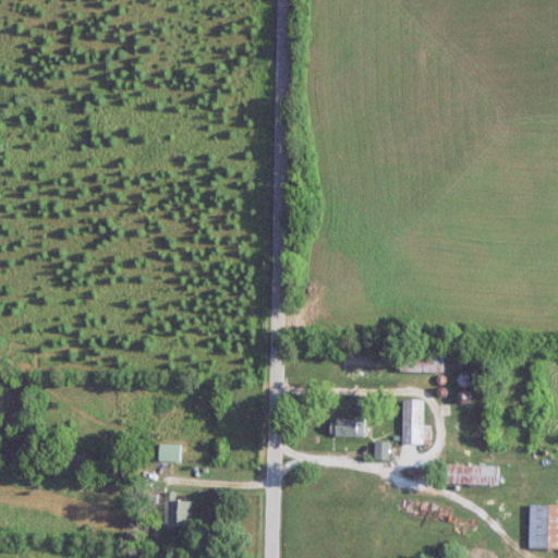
[(445,373),(445,349),(400,349),(400,373),(445,373)]
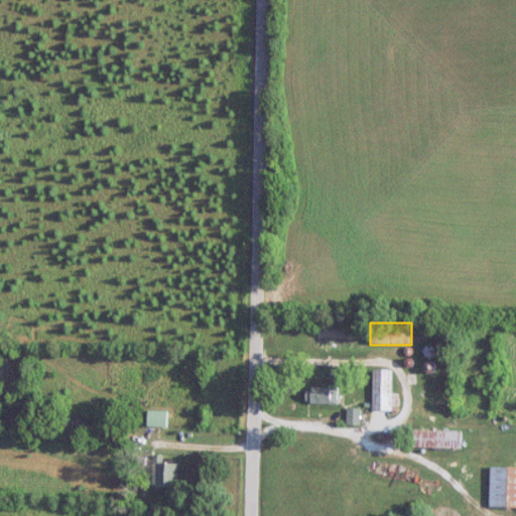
[(392,371),(373,371),(373,411),(400,411),(400,394),(392,394),(392,371)]
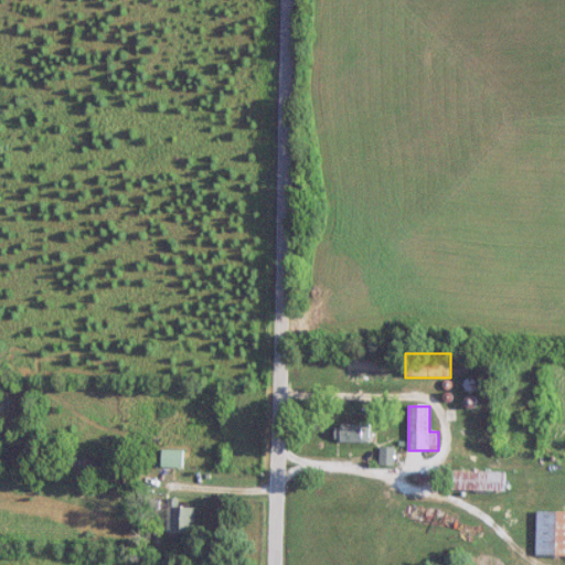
[(371,426),(336,424),(334,441),(370,443),(371,426)]
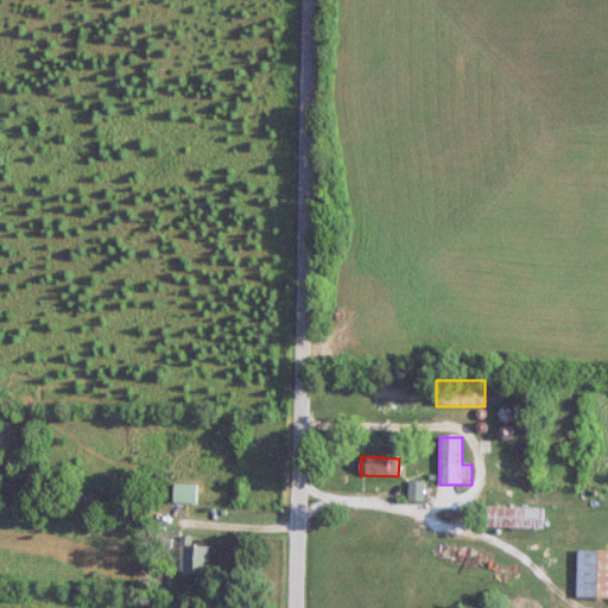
[(410,501),(425,501),(425,482),(410,482),(410,501)]
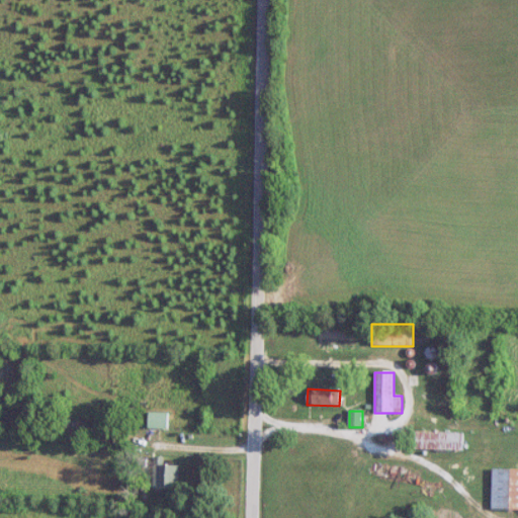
[(168,429),(168,413),(148,413),(148,429),(168,429)]
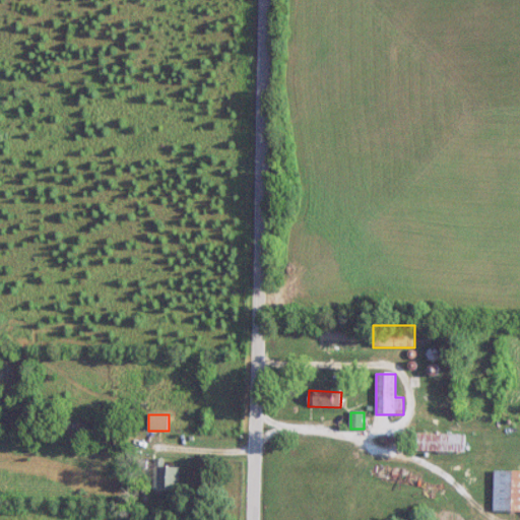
[(465,452),(465,435),(416,435),(416,452),(465,452)]
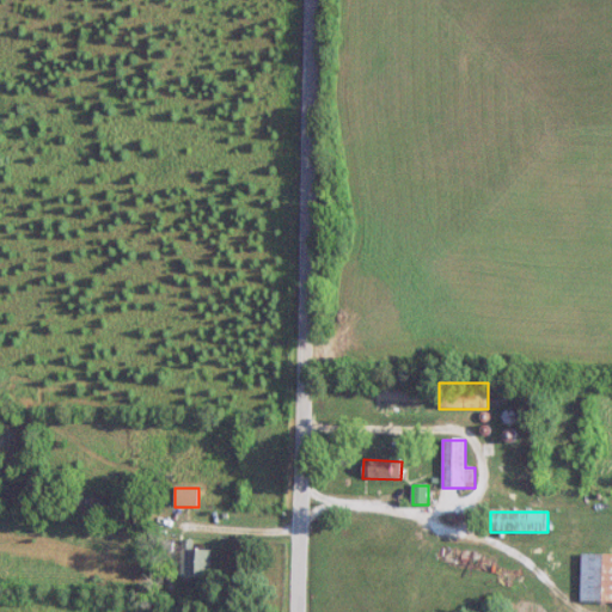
[(212,579),(212,550),(194,550),(194,540),(182,540),(182,577),(212,579)]
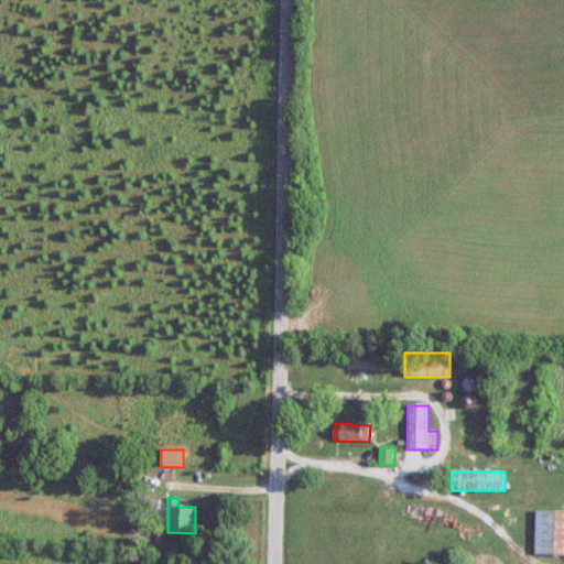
[(563,511),(537,511),(535,555),(563,555),(563,511)]
